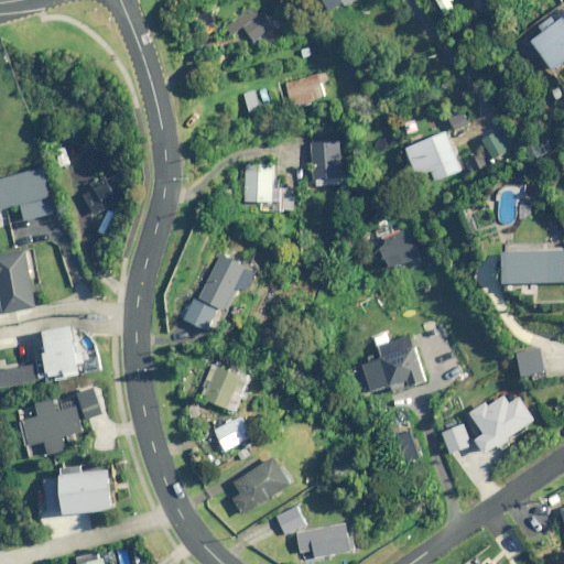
[(359,0),(327,0),(334,12),(359,0)]
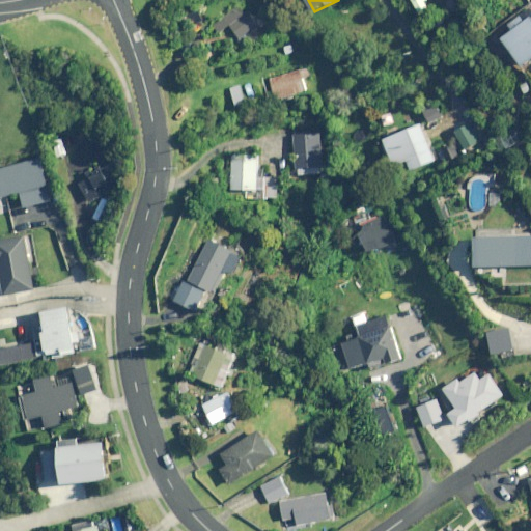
[(239,1),(221,16),(247,45),(263,30),(239,1)]
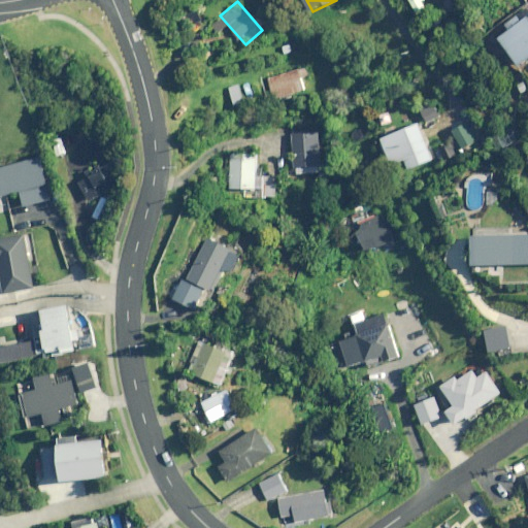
[(527,60),(527,18),(523,22),(519,15),(508,23),(513,29),(500,37),(521,65),(527,60)]
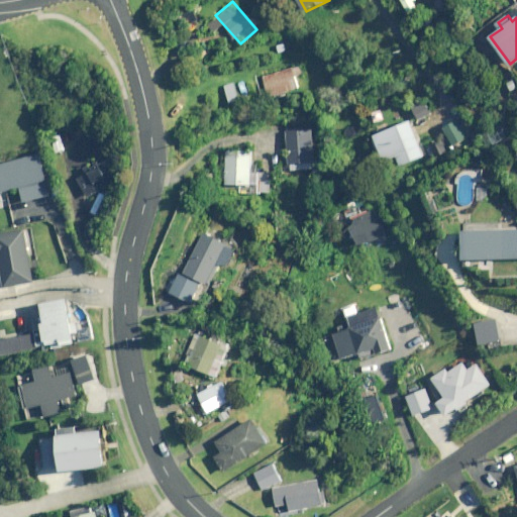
[(301,73),(298,65),(262,77),(269,97),(298,88),(294,75),(301,73)]
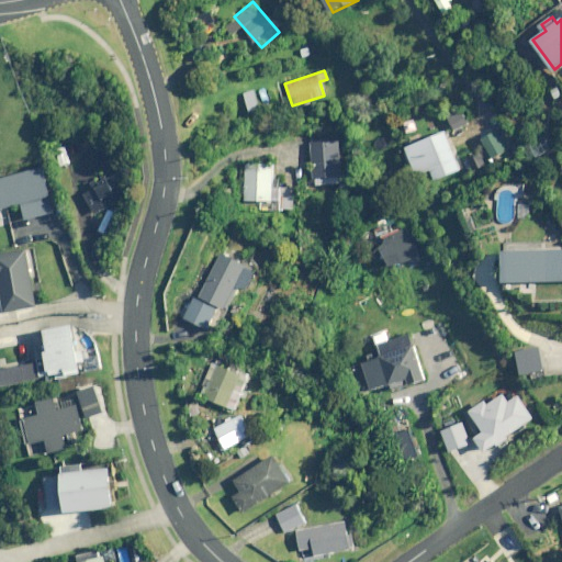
[(255,88),(243,91),(248,112),(260,109),(255,88)]
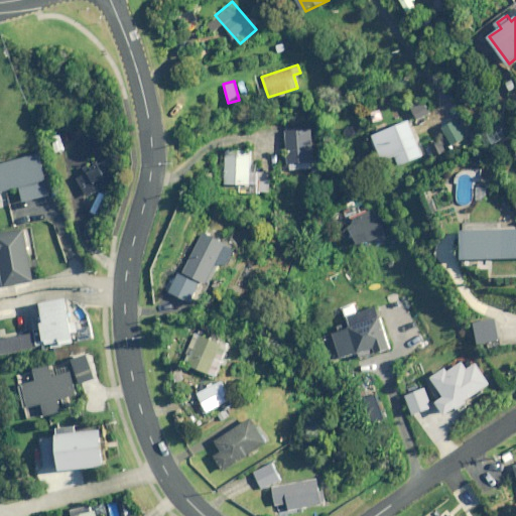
[(472,134),(462,116),(447,124),(458,142),(472,134)]
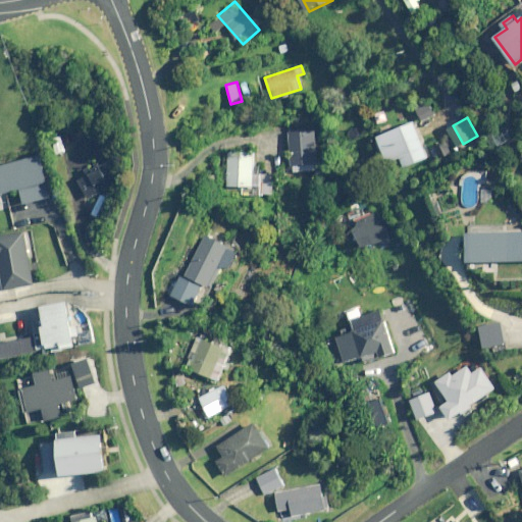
[(428,157),(413,121),(376,138),(387,163),(405,156),(409,165),(428,157)]
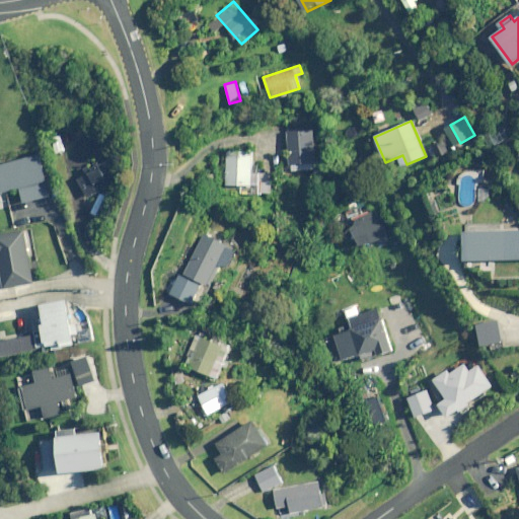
[(314,169),(312,129),(286,130),(288,170),(314,169)]
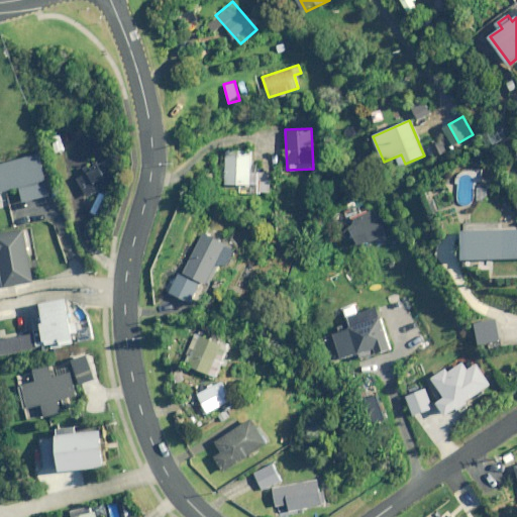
[(252,151),(228,150),(226,184),(250,185),(252,151)]
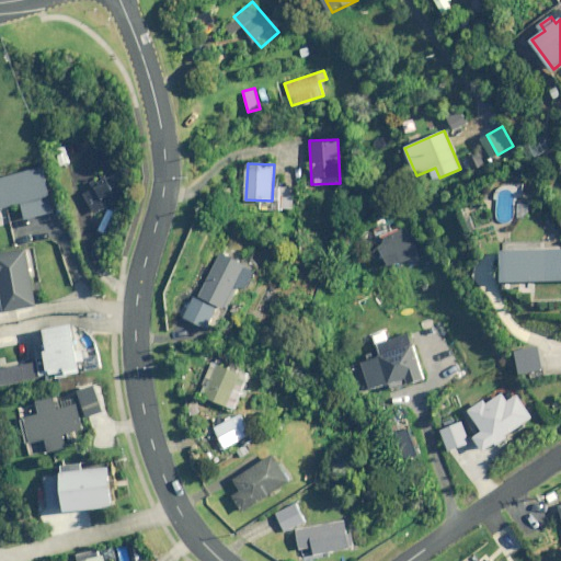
[(55,210),(43,165),(0,176),(0,210),(3,210),(2,208),(22,203),(25,219),(55,210)]
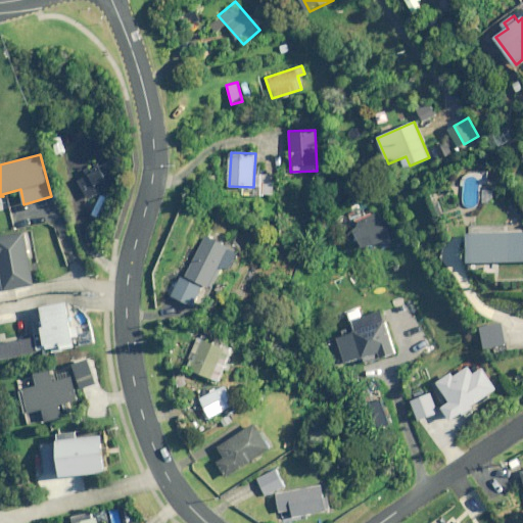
[(119,184),(108,163),(78,178),(88,198),(119,184)]
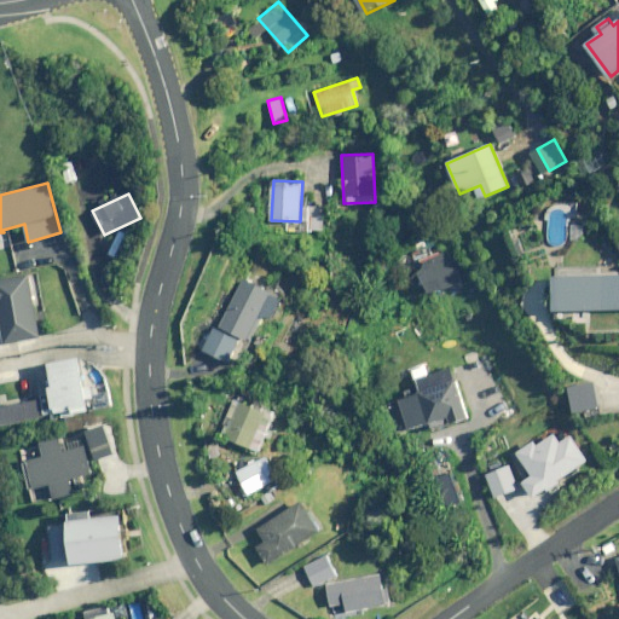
[(323,207),(311,207),(311,229),(323,230),(323,207)]
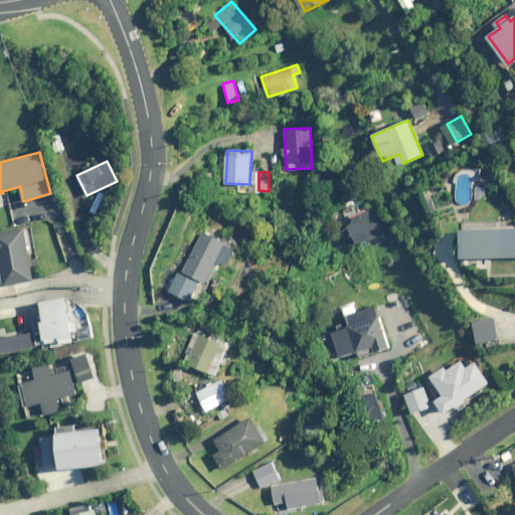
[(383,235),(374,208),(351,216),(354,223),(345,226),(352,245),(383,235)]
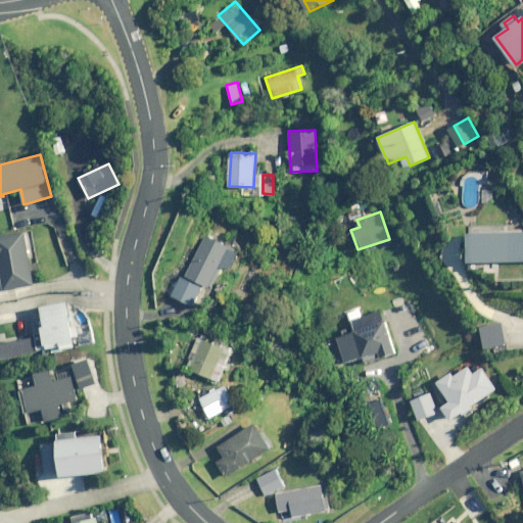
[(34,288),(24,232),(0,236),(0,267),(5,293),(34,288)]
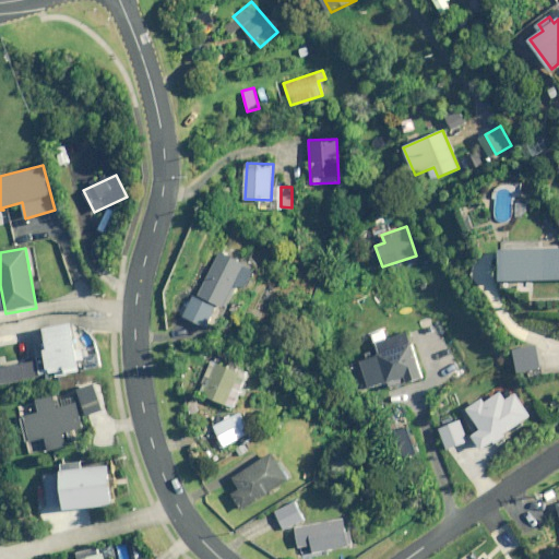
[(558,278),(558,248),(500,250),(501,281),(558,278)]
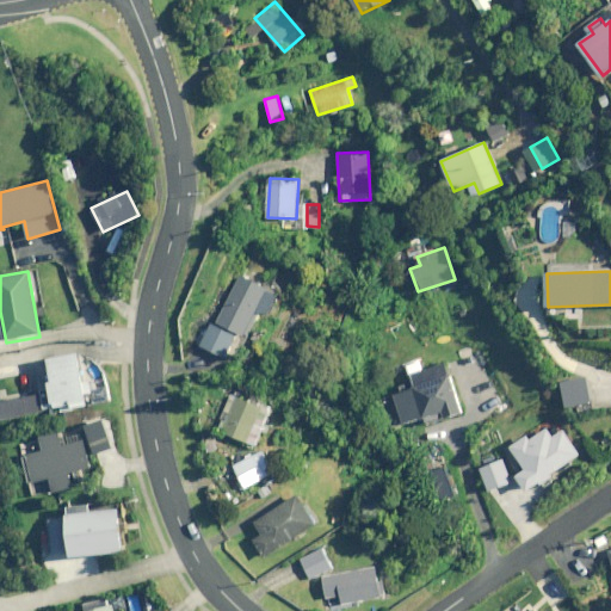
[(279,295),(240,276),(218,321),(215,319),(202,345),(228,358),(240,332),(250,337),(261,310),(270,315),(279,295)]
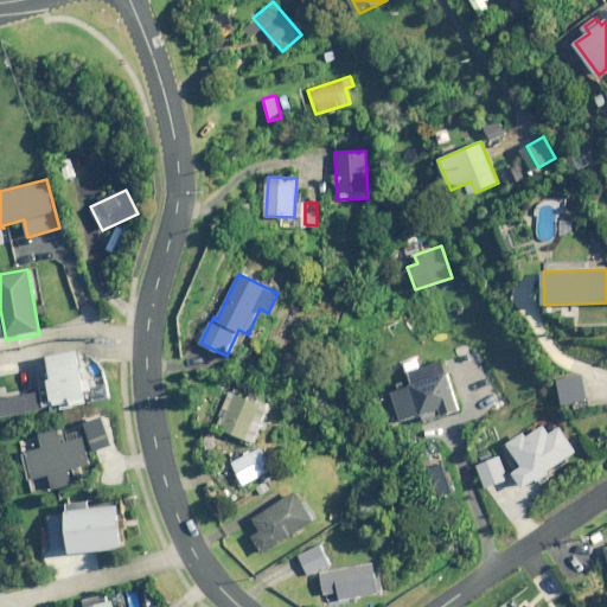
[(109,397),(103,369),(76,351),(21,363),(32,410),(72,401),(74,406),(109,397)]
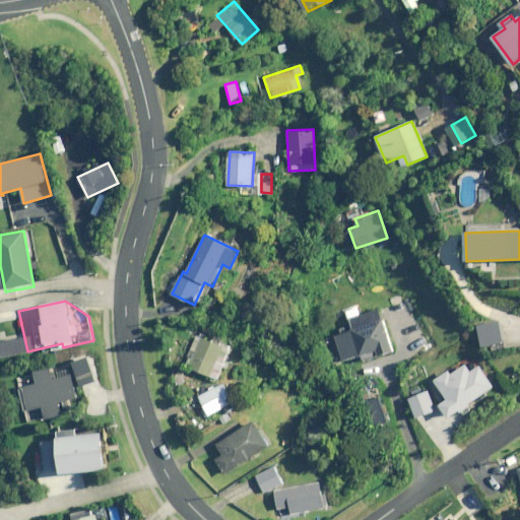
[(392,351),(380,309),(367,313),(351,317),(354,329),(336,334),(343,361),(362,355),(364,360),(392,351)]
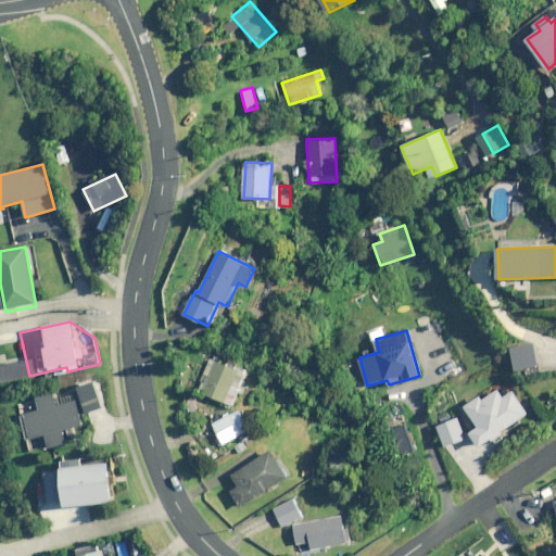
[(538,365),(533,342),(508,346),(513,370),(538,365)]
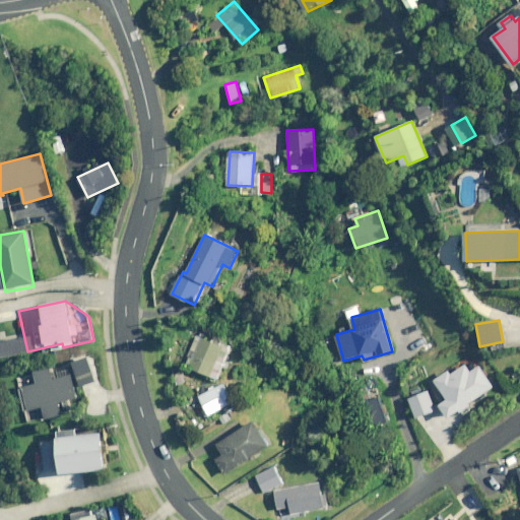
[(231,347),(197,333),(185,365),(218,378),(231,347)]
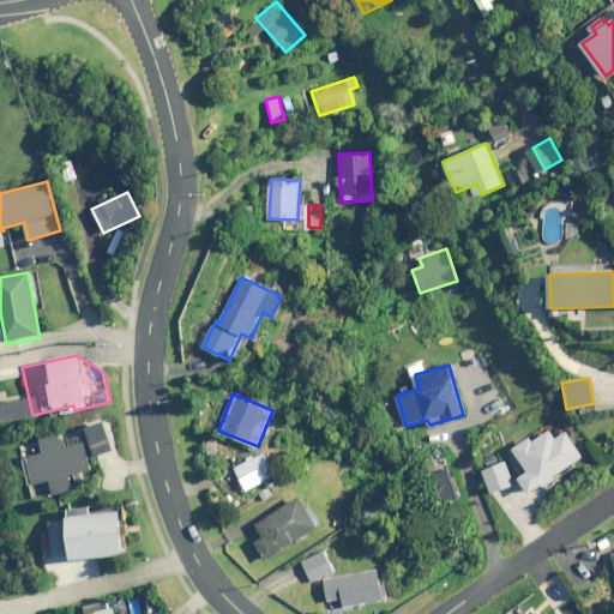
[(113,452),(106,422),(84,427),(86,441),(66,446),(62,433),(42,438),(46,453),(26,457),(36,498),(73,489),(70,475),(92,469),(90,457),(113,452)]
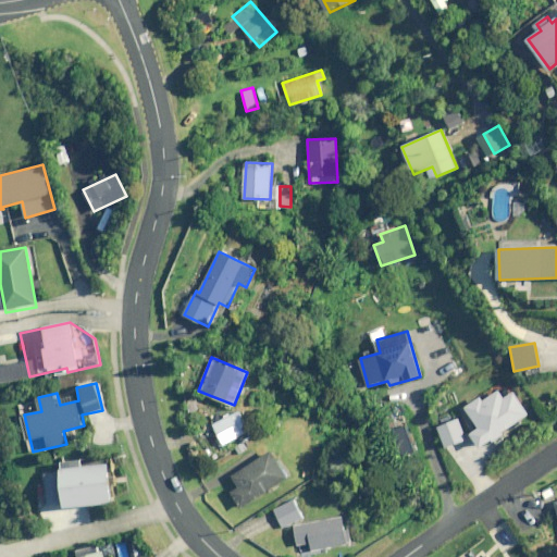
[(507,434),(505,432),(530,415),(514,391),(507,396),(502,388),(484,399),(482,397),(467,407),(481,428),(471,434),(481,448),(494,440),(496,442),(507,434)]
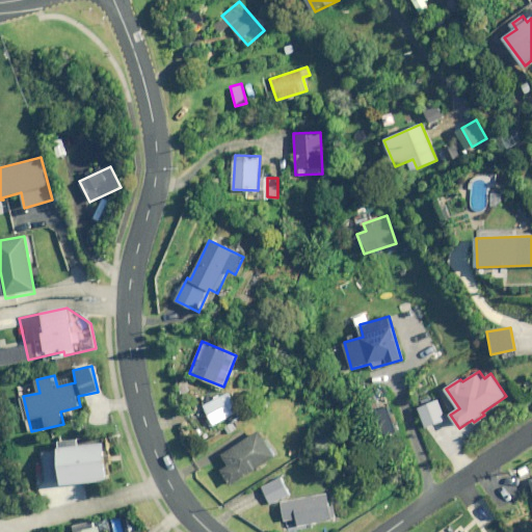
[(240,411),(230,393),(206,405),(215,424),(240,411)]
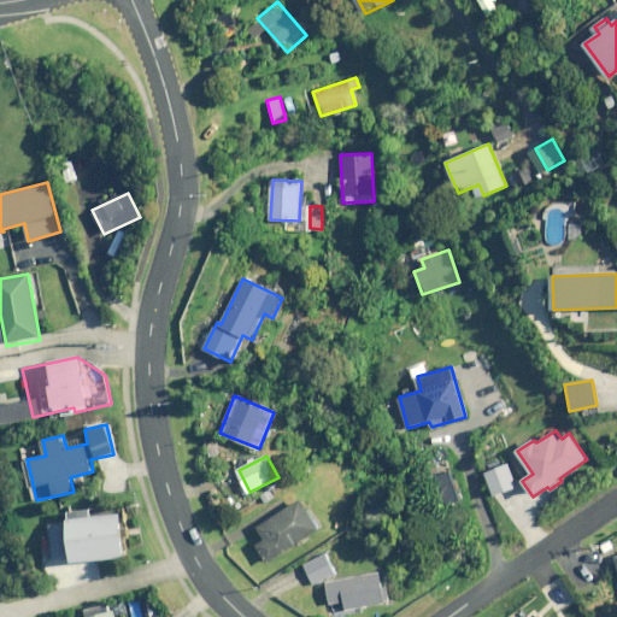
[(322,529),(301,499),(259,527),(269,540),(258,546),(269,563),(322,529)]
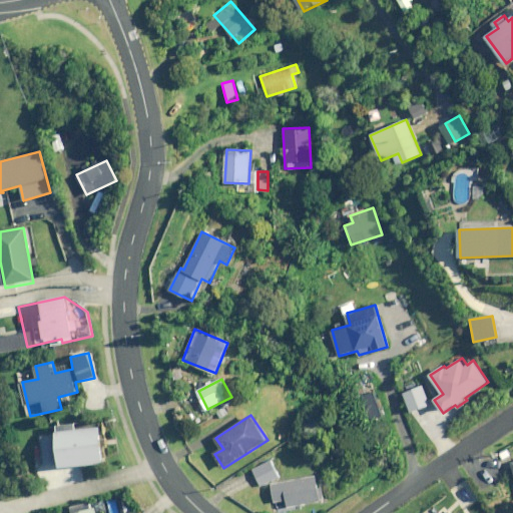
[(103,462),(98,427),(40,436),(44,465),(58,463),(59,469),(103,462)]
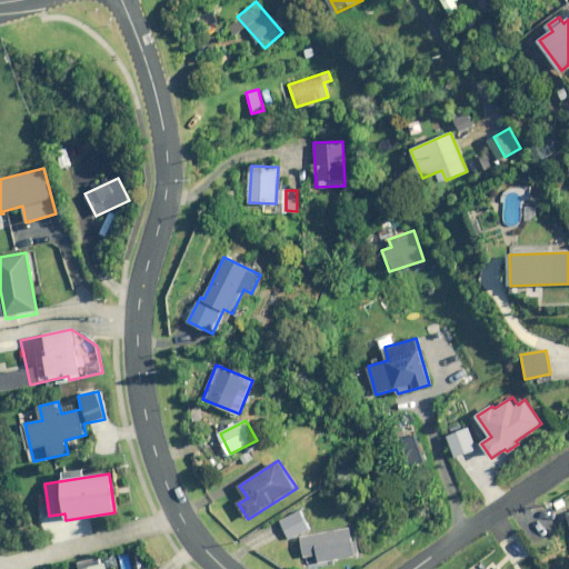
[(312,527),(303,509),(280,520),(289,539),(312,527)]
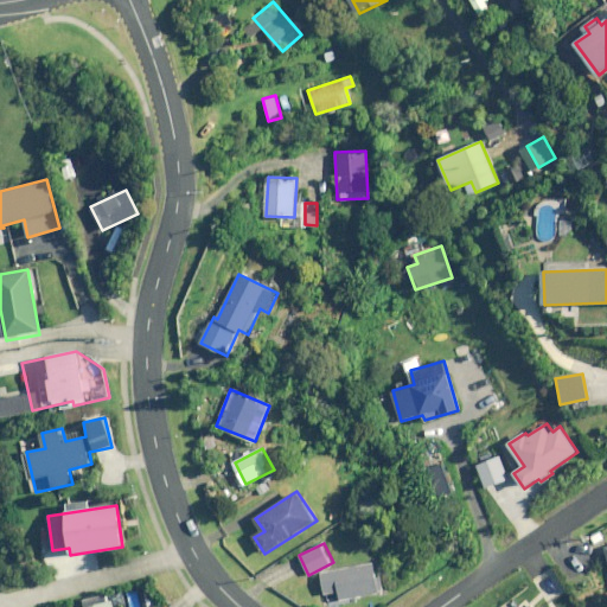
[(388,593),(382,562),(323,573),(326,594),(339,592),(342,601),(388,593)]
